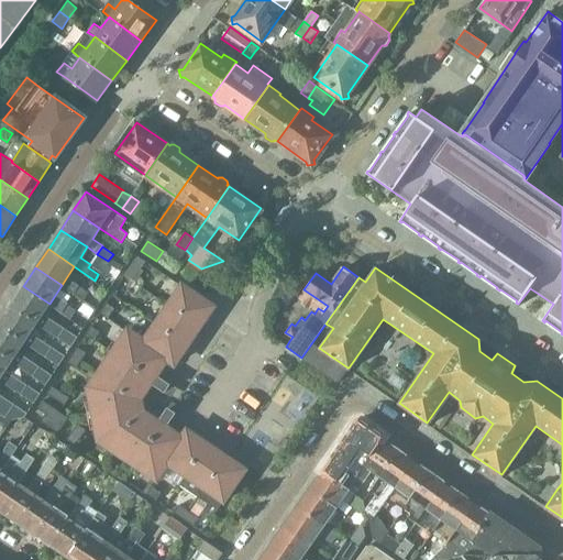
[(91,401),(97,399),(102,426),(97,427),(99,440),(129,460),(132,456),(144,463),(141,469),(156,479),(167,462),(223,500),(244,469),(187,430),(179,441),(139,414),(135,397),(163,357),(174,363),(212,306),(181,285),(144,341),(128,330),(118,346),(122,349),(113,361),(109,358),(89,387),(91,401)]
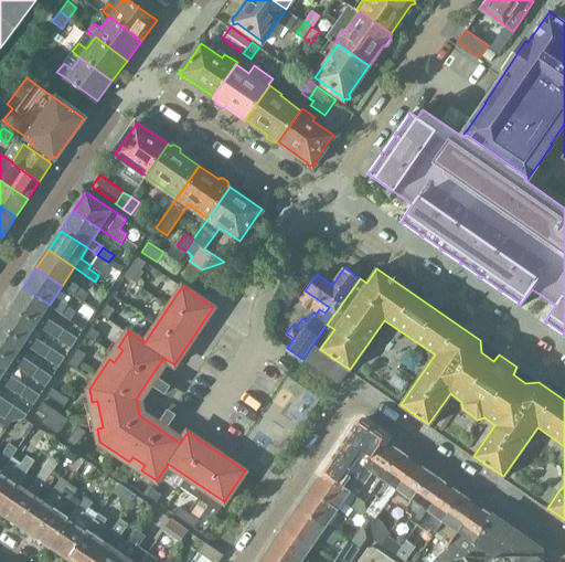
[(50,305),(23,287),(11,306),(36,324),(36,325),(71,348),(77,338),(43,315),(50,305)]
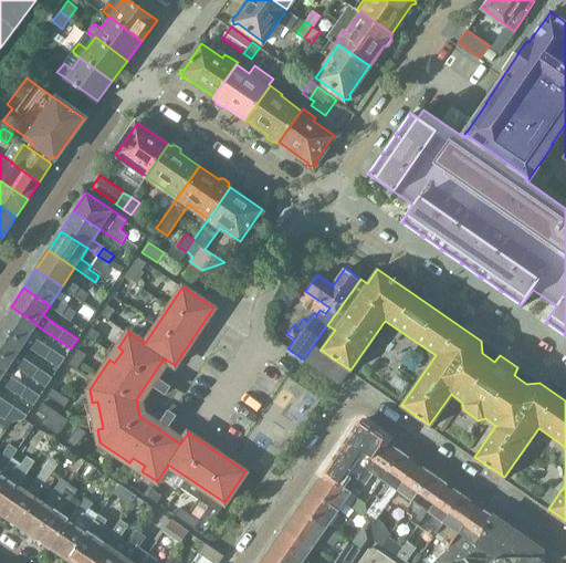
[(107,304),(101,314),(108,319),(115,309),(107,304)]
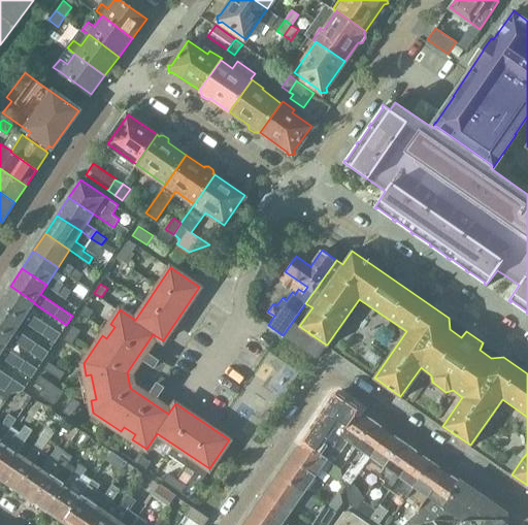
[(34,302),(10,286),(0,300),(0,304),(23,320),(22,321),(55,342),(61,333),(28,312),(34,303),(34,302)]
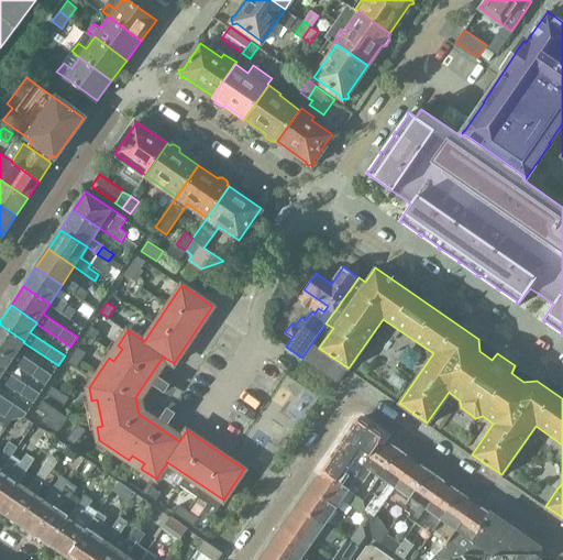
[(24,341),(0,325),(0,352),(12,360),(11,362),(45,384),(52,375),(18,352),(23,342),(24,341)]
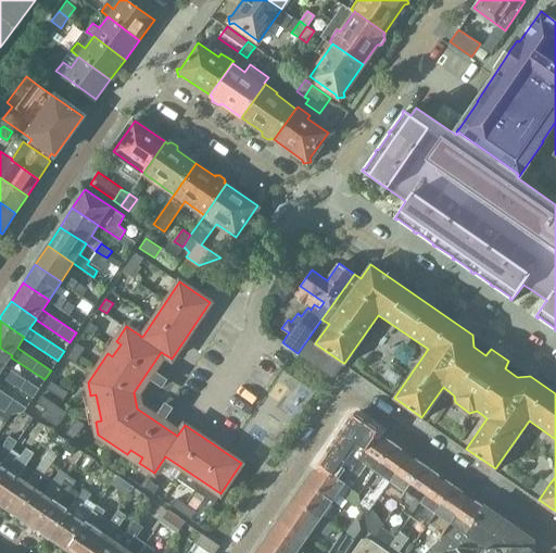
[(90,322),(85,329),(93,335),(99,327),(90,322)]
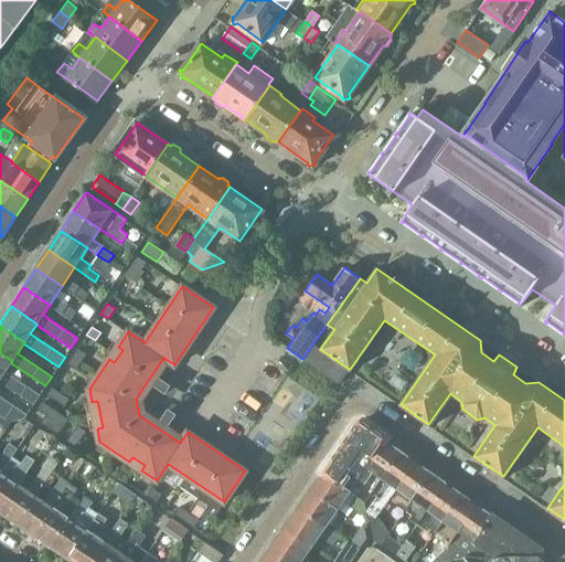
[(349,369),(320,349),(315,345),(305,359),(339,383),(349,369)]
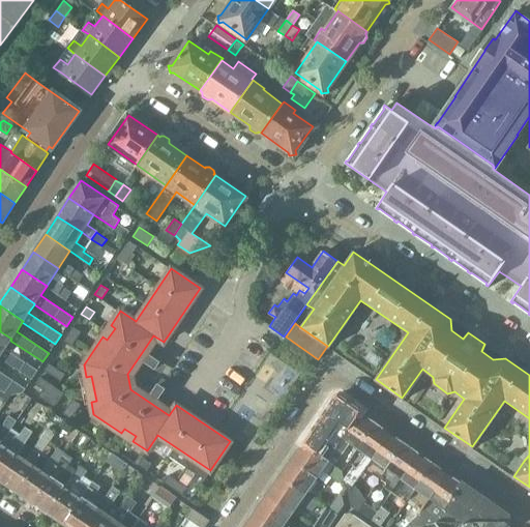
[(72,326),(63,341),(71,346),(81,331),(72,326)]
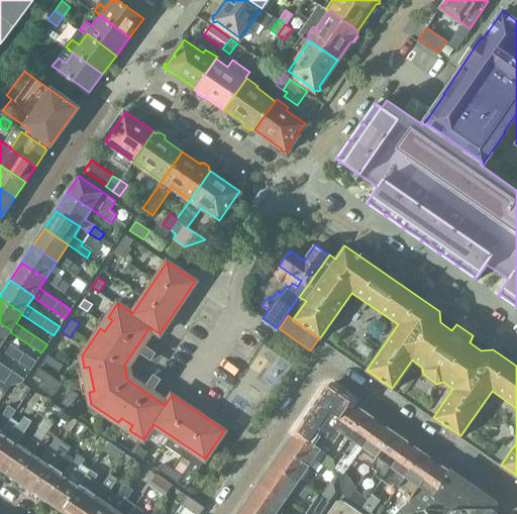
[(11,330),(0,323),(0,348),(31,369),(37,361),(5,339),(10,332),(11,330)]
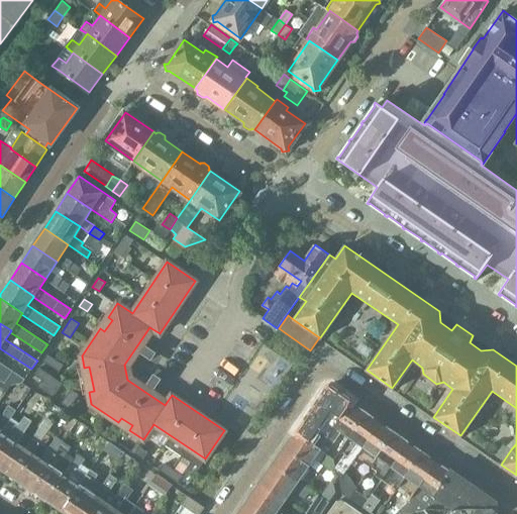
[(47,353),(42,361),(59,372),(64,365),(47,353)]
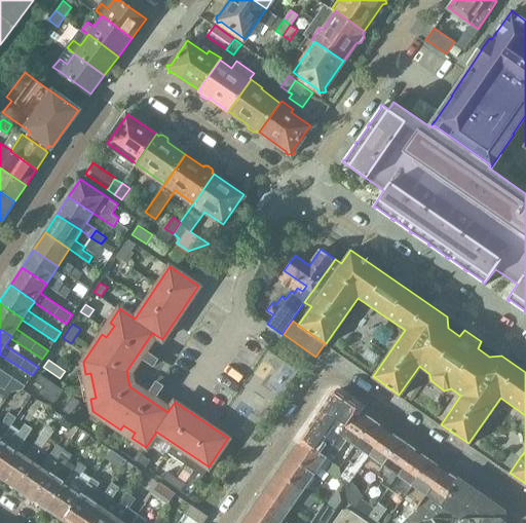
[(0,384),(9,390),(23,388),(25,385),(0,368),(0,384)]
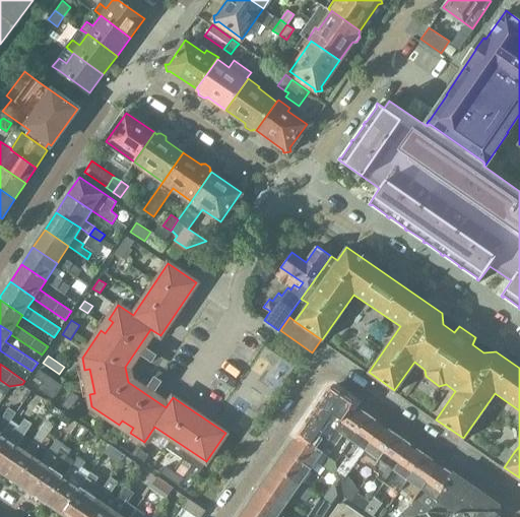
[(29,383),(53,399),(63,385),(39,369),(29,383)]
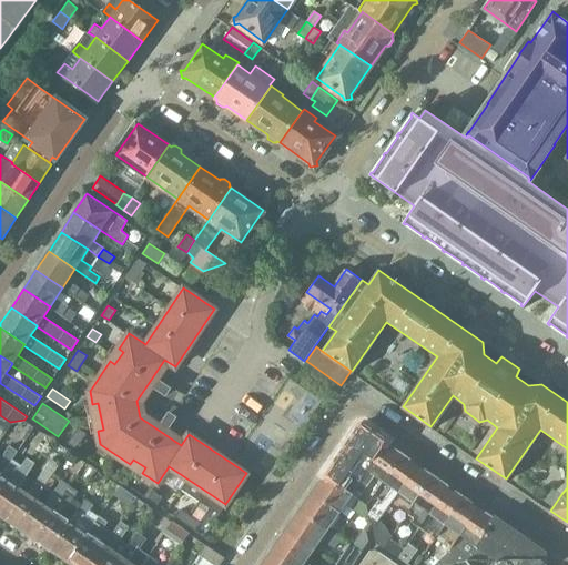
[(369,466),(387,440),(362,422),(328,468),(344,480),(358,458),(369,466)]
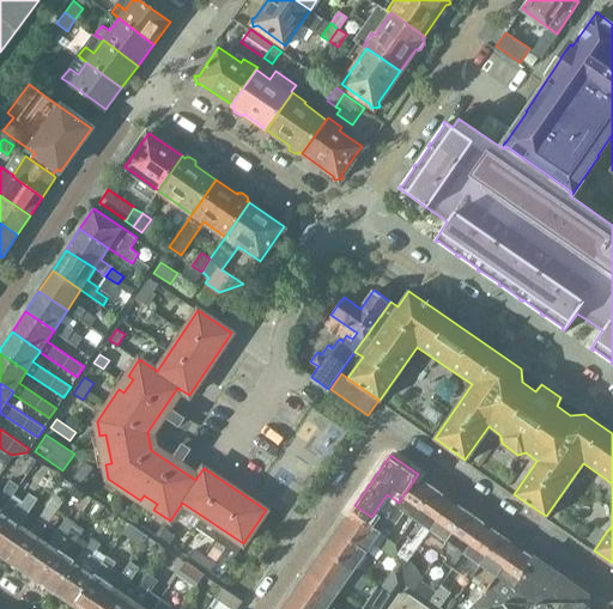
[(72,476),(82,483),(93,467),(84,461),(72,476)]
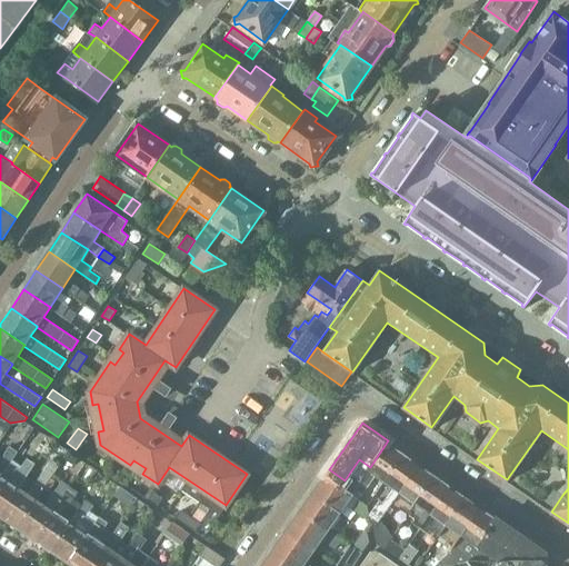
[(0,457),(0,476),(9,463),(25,442),(15,434),(0,457)]
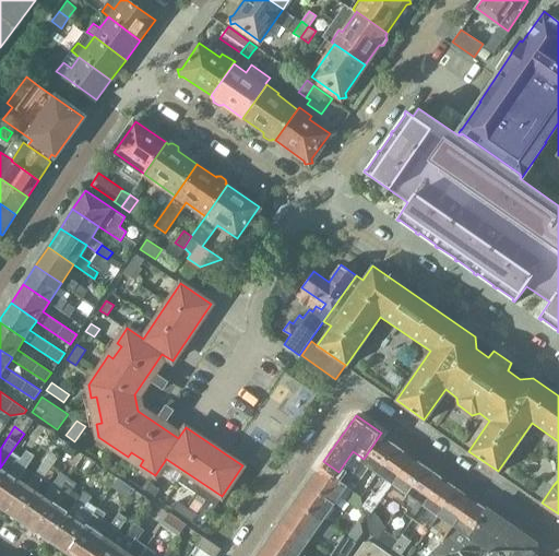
[(381,433),(364,459),(361,462),(345,485),(346,486),(352,489),(354,489),(370,468),(377,472),(396,444),(381,433)]
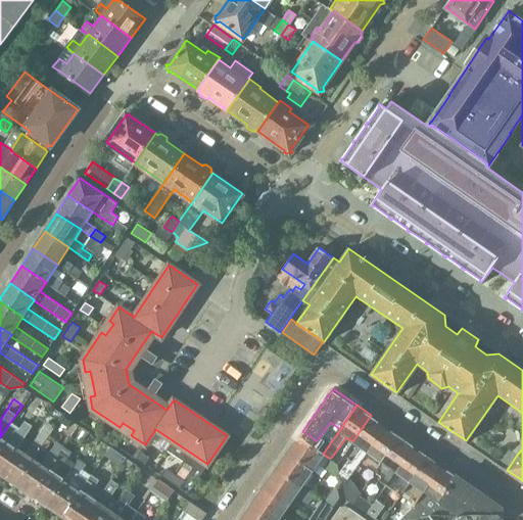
[(349,458),(339,471),(342,482),(344,483),(350,477),(359,465),(358,464),(385,425),(371,415),(352,441),(361,447),(352,460),(349,458)]
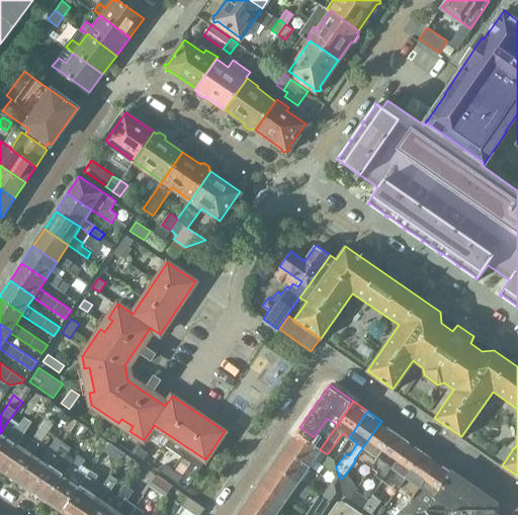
[(8,421),(0,433),(0,467),(17,442),(31,422),(23,418),(16,427),(8,421)]
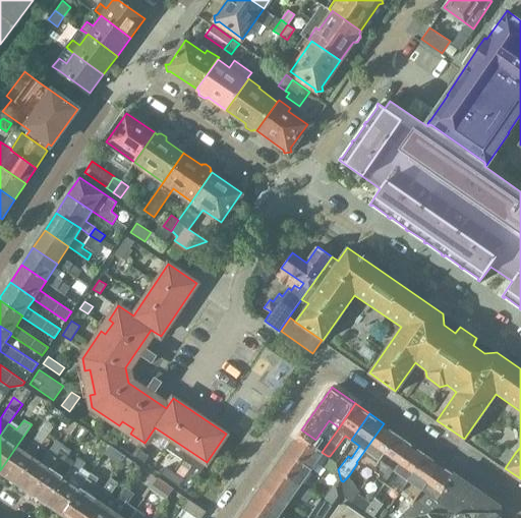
[(398,434),(384,423),(356,462),(357,463),(364,467),(366,464),(372,469),(398,434)]
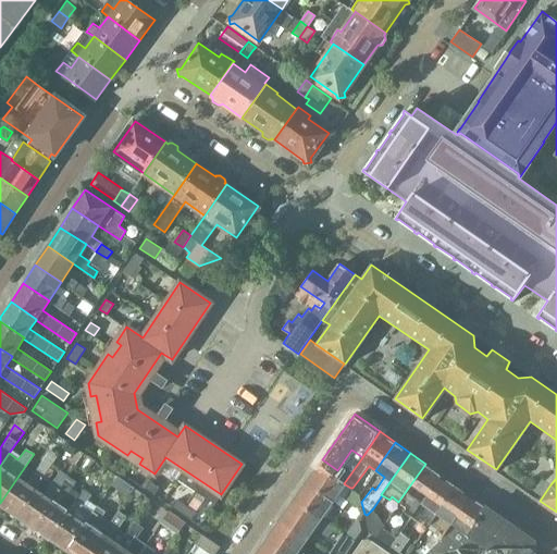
[(425,464),(398,502),(407,507),(405,512),(411,516),(421,503),(441,475),(425,464)]
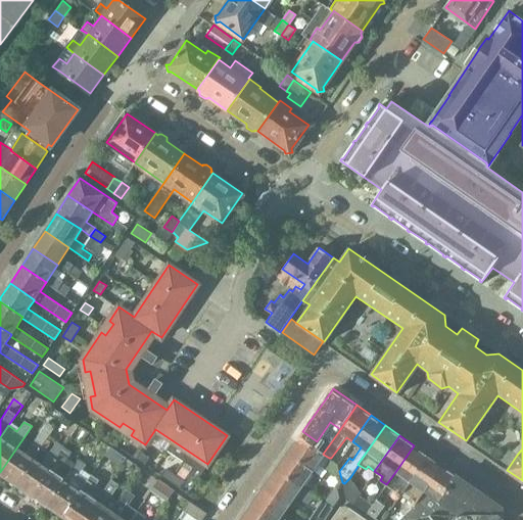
[(299,436),(287,454),(313,471),(324,455),(323,454),(299,436)]
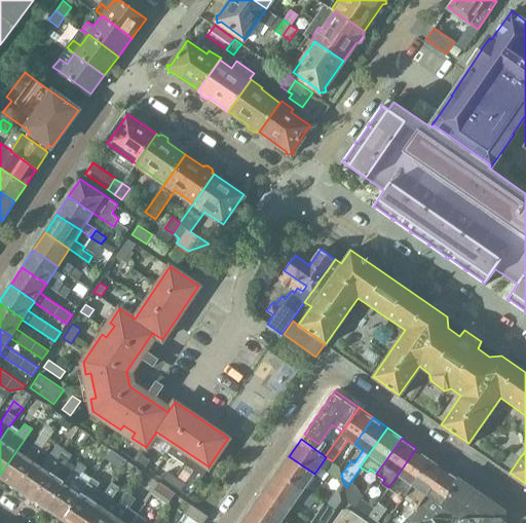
[(25,454),(17,449),(0,475),(0,476),(15,487),(33,460),(34,460),(40,451),(32,445),(25,454)]
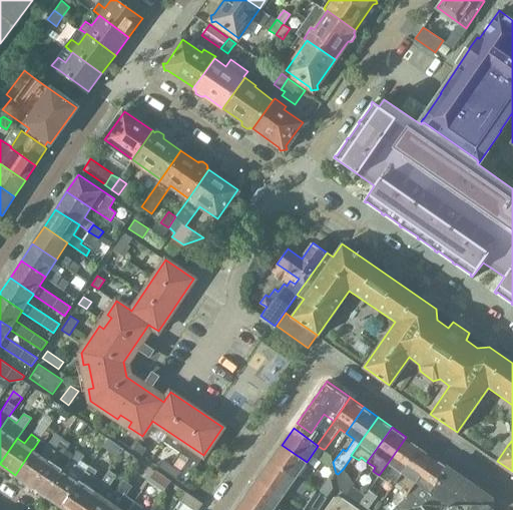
[(33,449),(32,449),(15,475),(30,485),(48,459),(62,438),(55,434),(41,455),(33,449)]
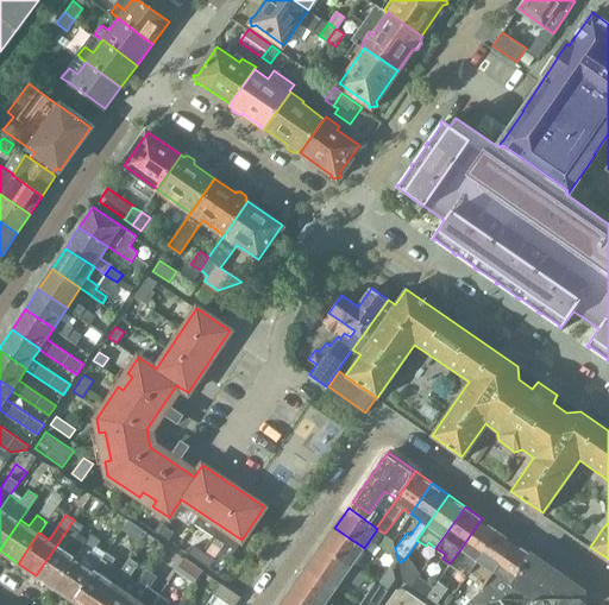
[(462,566),(470,572),(477,561),(498,529),(482,518),(460,549),(450,563),(459,569),(462,566)]
